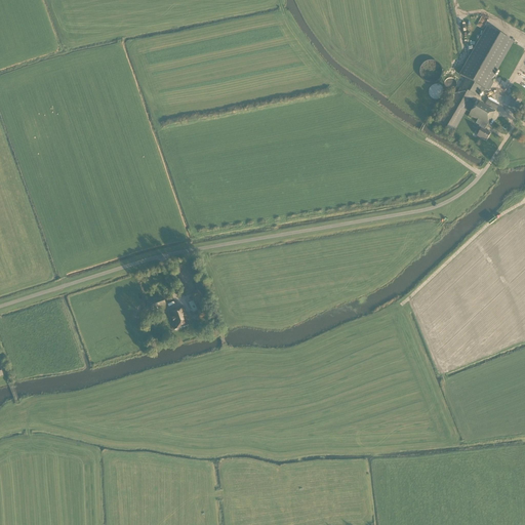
[(434,83),(443,66),(428,58),(418,75),(434,83)]
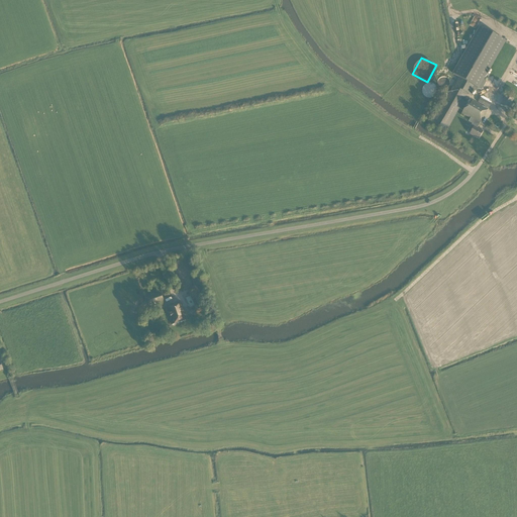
[(463,111),(461,114),(475,121),(470,129),(472,131),(470,134),(479,139),(484,132),(477,129),(481,123),(488,110),(470,100),(468,104),(462,101),(467,94),(472,97),(477,87),(479,89),(485,78),(458,63),(452,74),(458,77),(431,125),(444,133),(458,109),(463,111)]
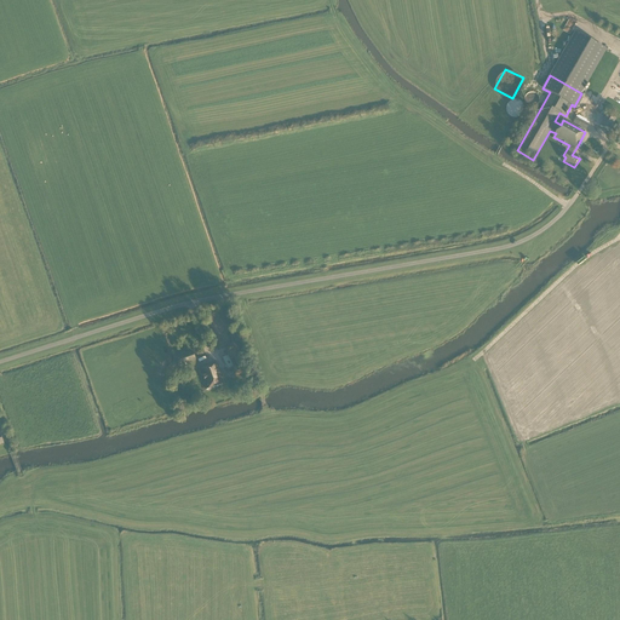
[(541,99),(541,97),(541,95),(540,93),(540,92),(539,91),(537,90),(535,90),(534,90),(532,91),(530,91),(529,92),(528,95),(527,96),(527,97),(527,99),(528,101),(528,102),(529,103),(532,104),(534,104),(535,104),(537,104),(538,103),(540,102),(540,101),(541,99)]
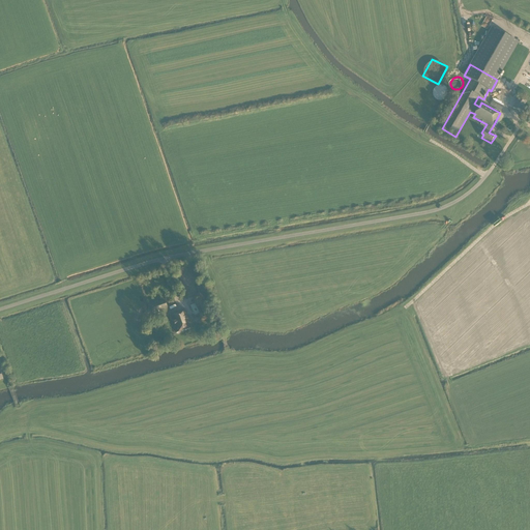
[(434,91),(433,93),(434,96),(435,98),(436,99),(438,101),(441,101),(443,101),(445,99),(447,98),(448,96),(448,93),(448,91),(447,89),(445,87),(443,86),(441,86),(438,86),(436,87),(435,89),(434,91)]
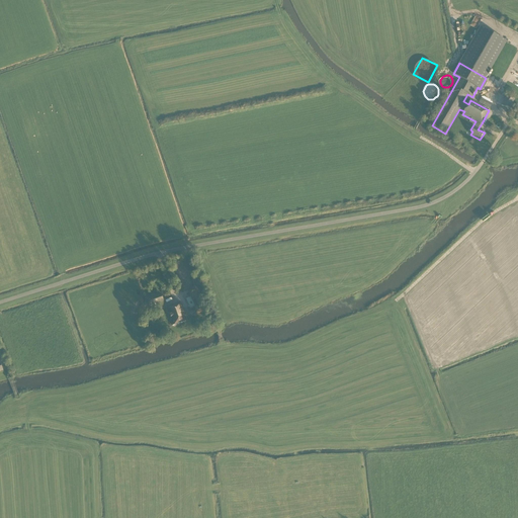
[(502,106),(509,110),(514,99),(508,96),(502,106)]
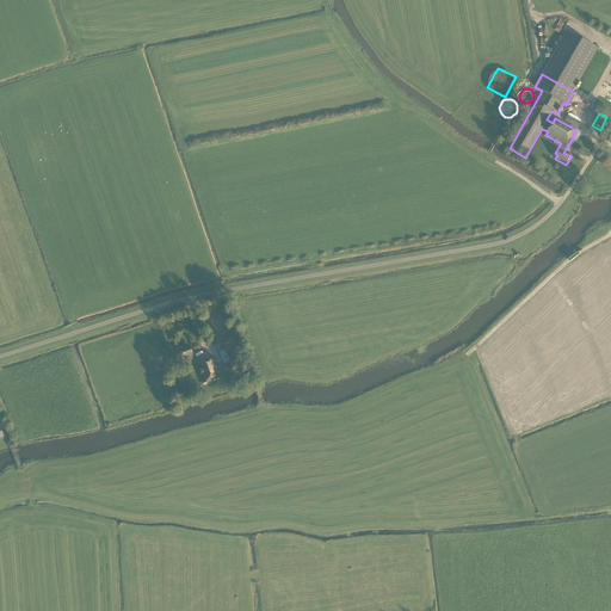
[(565,121),(578,129),(581,123),(568,116),(565,121)]
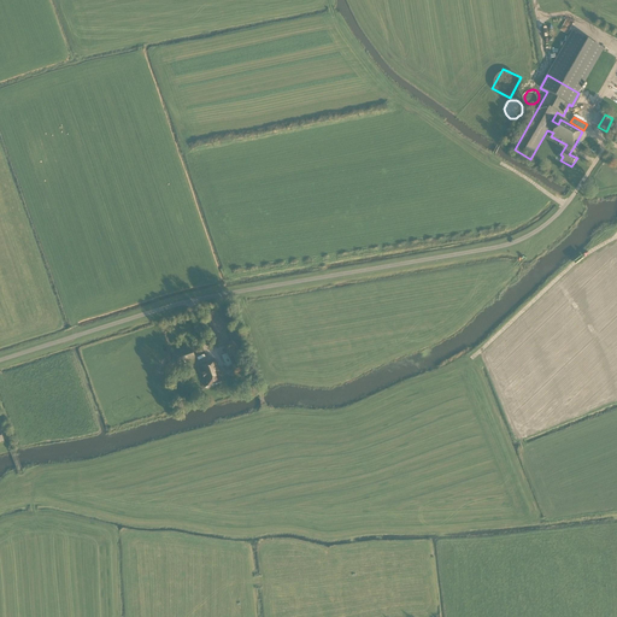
[(183,362),(183,363),(189,360),(191,365),(197,363),(192,350),(181,354),(181,356),(175,357),(177,364),(183,362)]
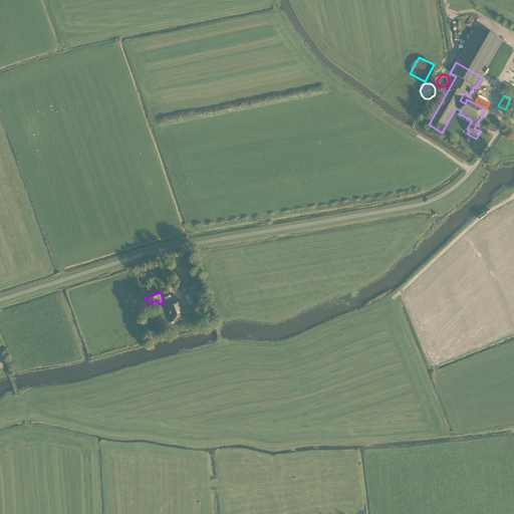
[(189,305),(194,303),(190,294),(185,296),(189,305)]
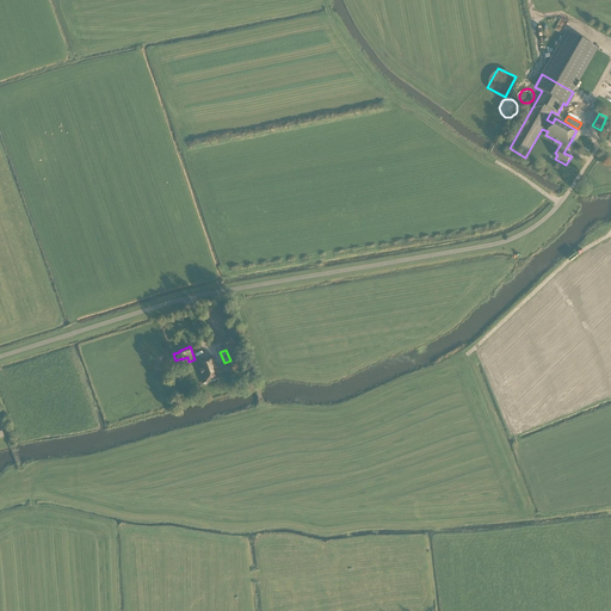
[(218,374),(220,374),(214,358),(196,364),(203,384),(220,378),(218,374)]
